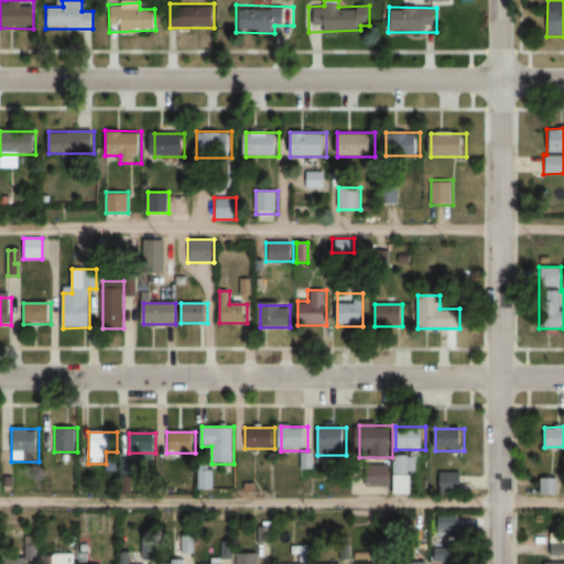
[(438,494),(462,494),(462,472),(438,472),(438,494)]
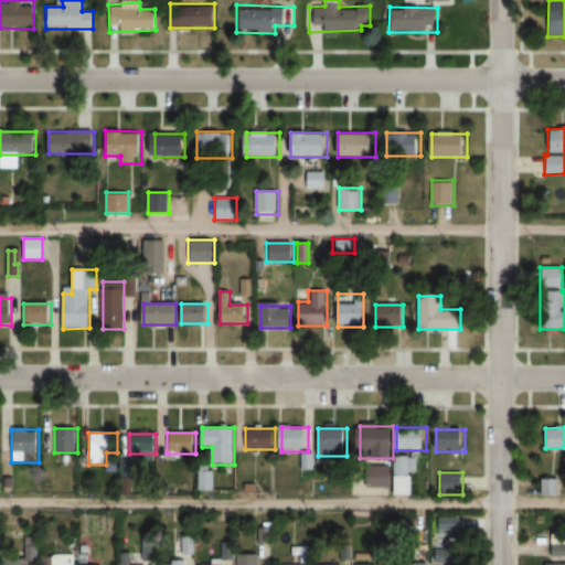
[(561,479),(541,478),(541,496),(560,497),(561,479)]
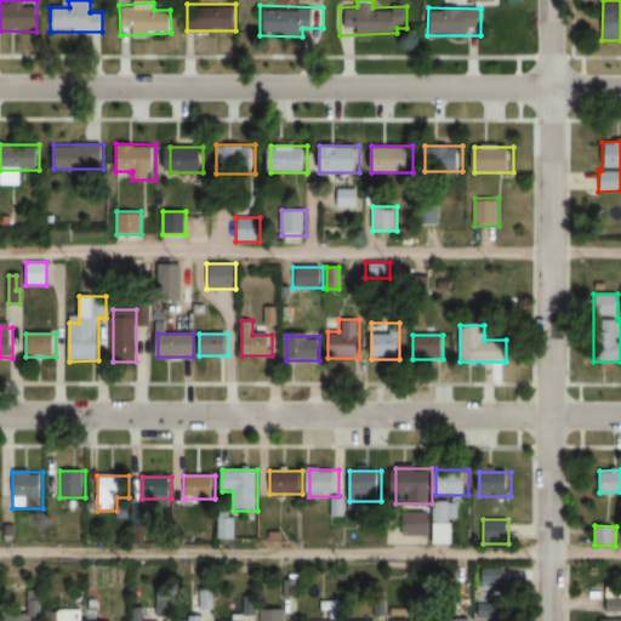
[(505,588),(505,570),(482,570),(482,588),(505,588)]
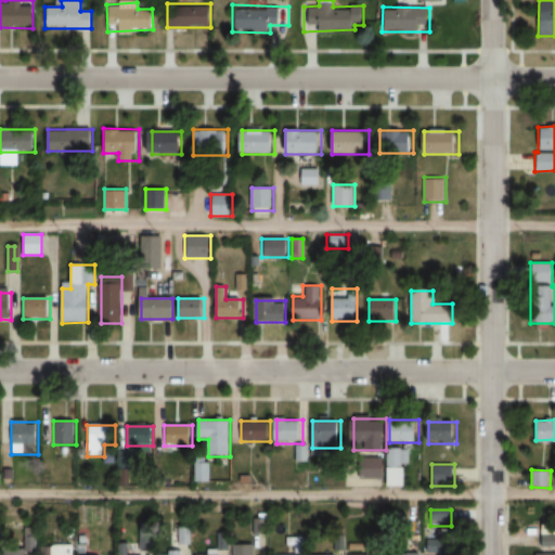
[(428,539),(427,554),(452,554),(453,539),(428,539)]
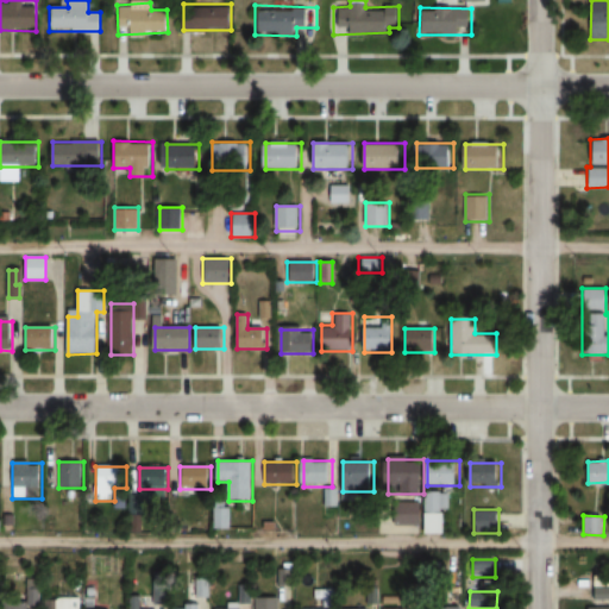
[(140,608),(140,597),(130,597),(130,608),(140,608)]
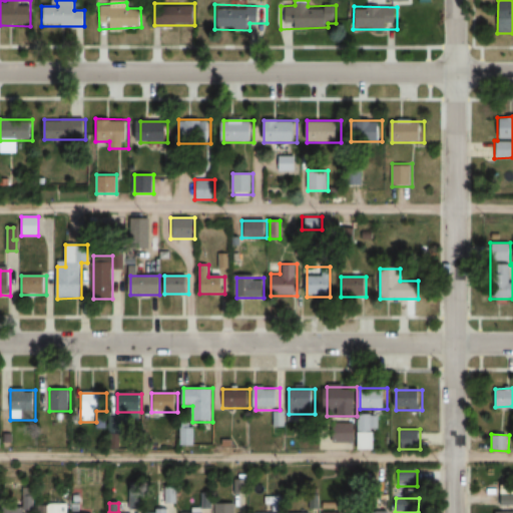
[(64,512),(65,504),(49,504),(49,512),(64,512)]
